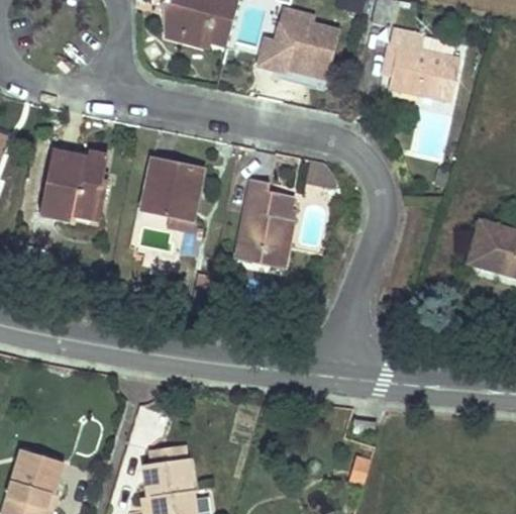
[(207,38),(217,41),(227,43),(238,0),(166,0),(167,34),(184,38),(186,32),(207,38)]
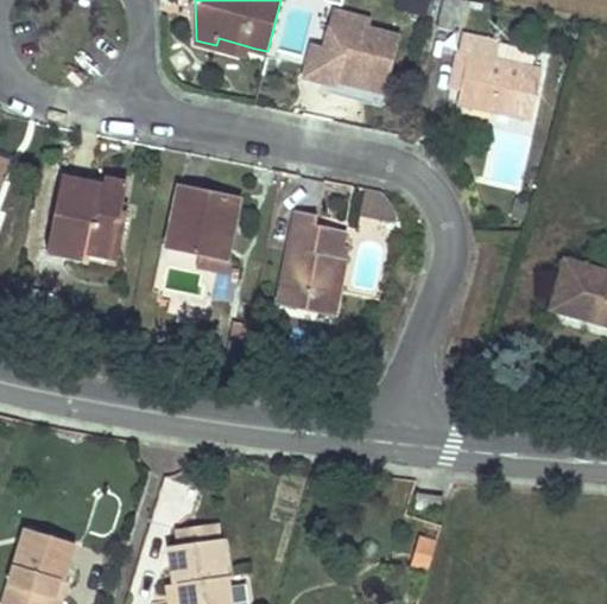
[(397,0),(397,2),(424,10),(425,0),(397,0)]
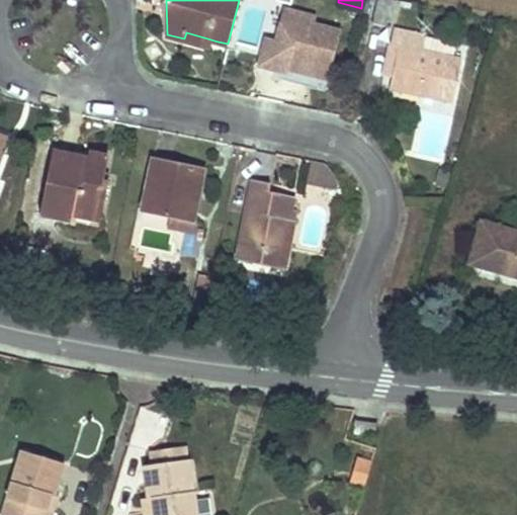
[(376,0),(372,21),(386,24),(392,0),(376,0)]
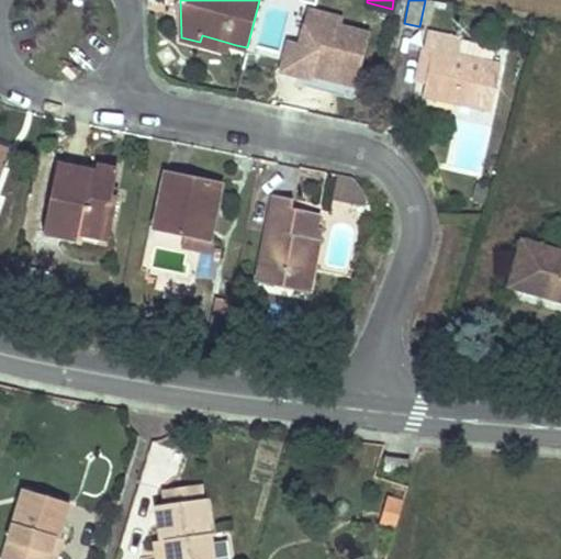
[(302,36),(311,38),(318,41),(316,52),(311,73),(356,85),(369,34),(339,26),(343,18),(310,9),(302,36)]
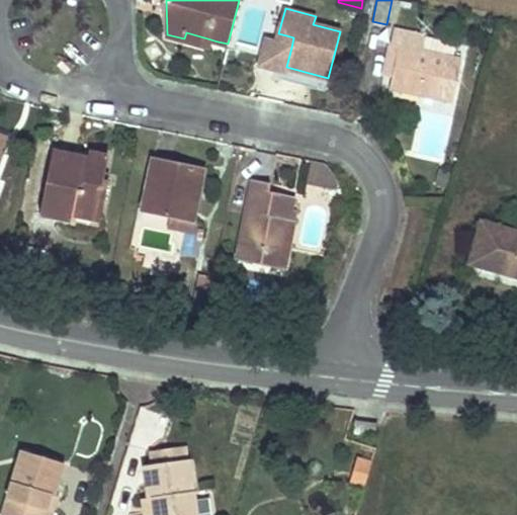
[(395,27),(393,35),(392,43),(399,46),(394,74),(403,87),(452,98),(460,58),(422,49),(425,33),(395,27)]
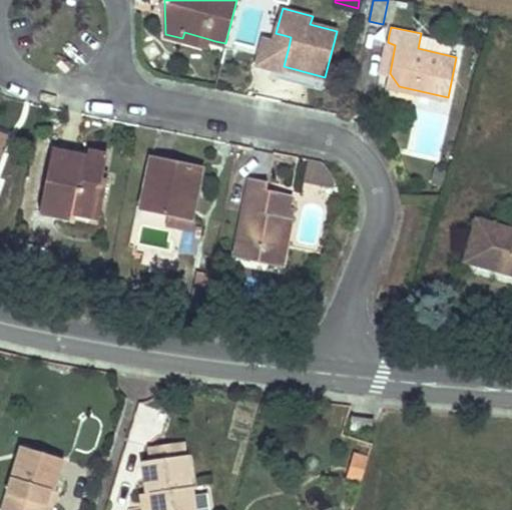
[(284,35),(276,33),(267,31),(259,61),(283,67),(284,66),(289,47),(291,37),(284,35)]
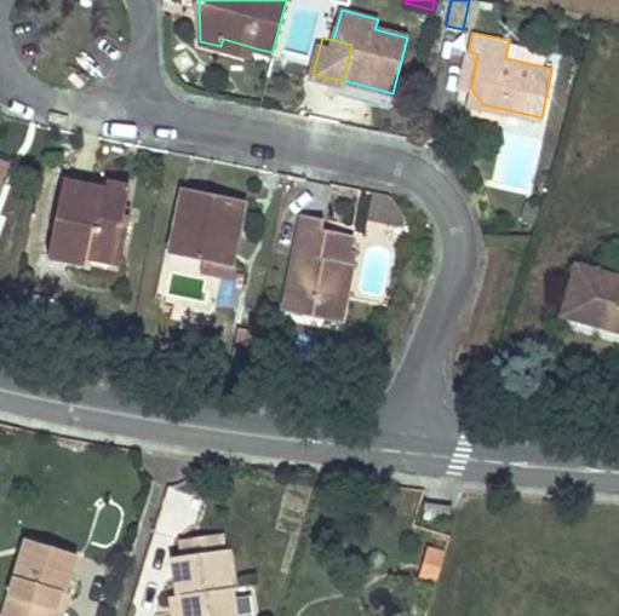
[(223,39),(221,46),(247,53),(248,46),(223,39)]
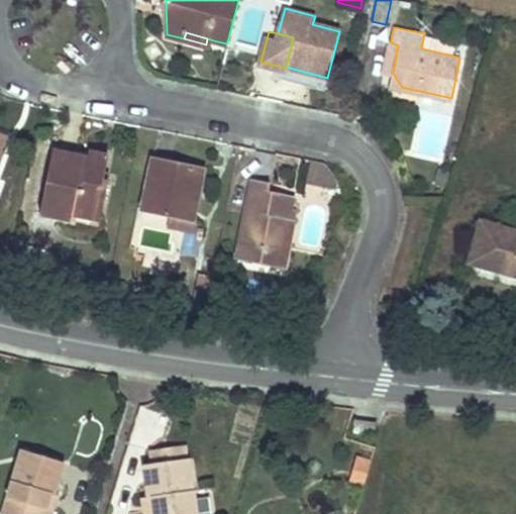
[(391,42),(385,74),(393,74),(398,45),(391,42)]
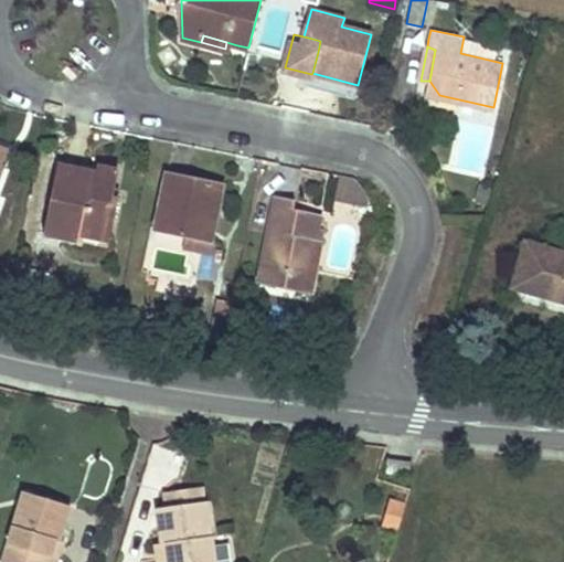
[(107,237),(112,218),(116,199),(110,198),(113,188),(116,168),(96,163),(95,170),(57,162),(41,234),(76,242),(77,240),(78,231),(106,236),(107,237)]
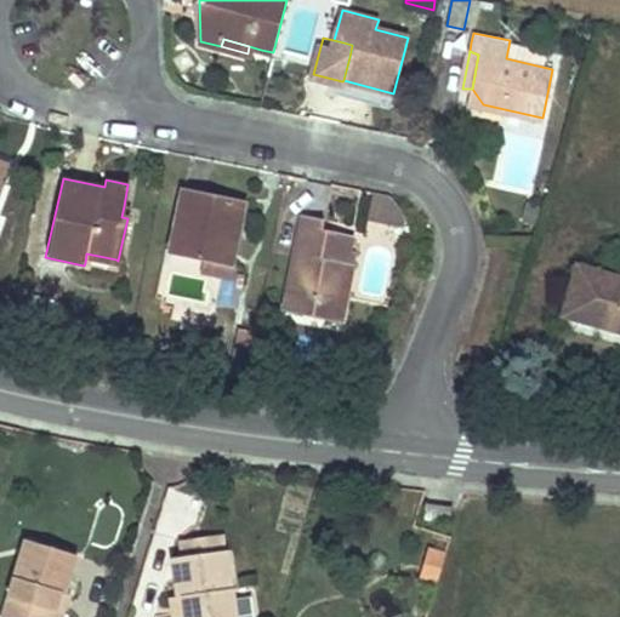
[(187,192),(202,194),(203,188),(189,184),(187,192)]
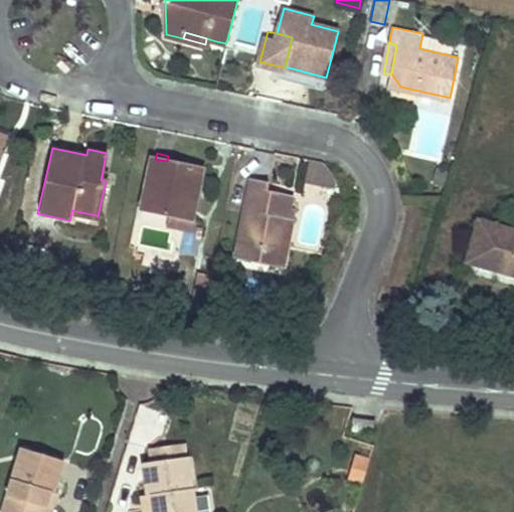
[(141,206),(155,210),(169,213),(183,216),(188,194),(197,196),(199,186),(195,185),(198,168),(167,161),(155,159),(152,158),(141,206)]
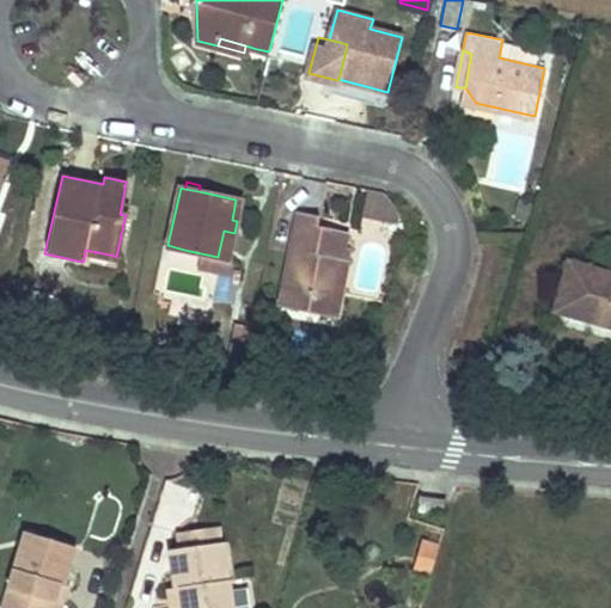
[(384,191),(367,188),(362,216),(398,222),(399,215),(384,191)]
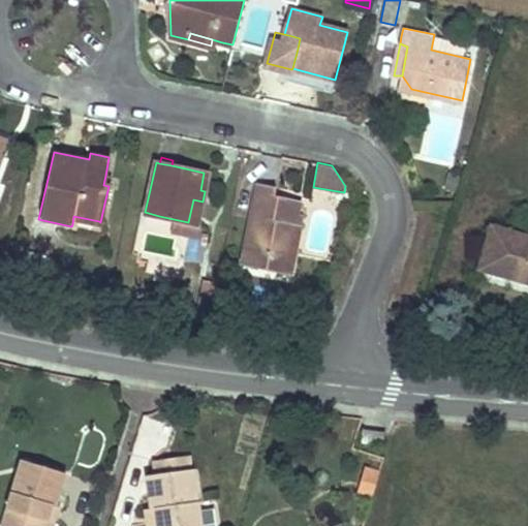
[(299,224),(297,223),(293,223),(296,214),(299,199),(273,194),(275,186),(258,182),(241,264),(265,269),(268,254),(291,258),(299,224)]
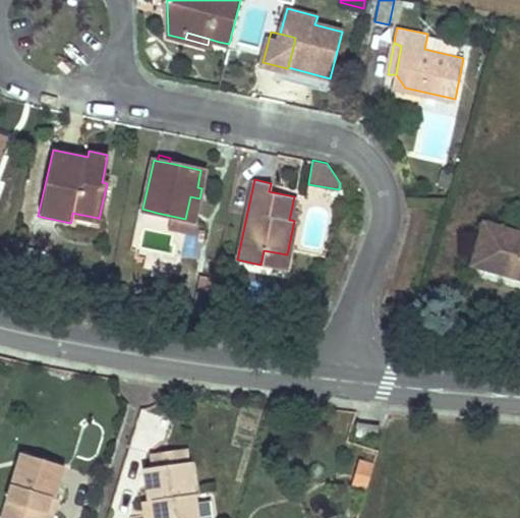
[(168,229),(191,233),(199,198),(190,196),(185,219),(171,216),(168,229)]
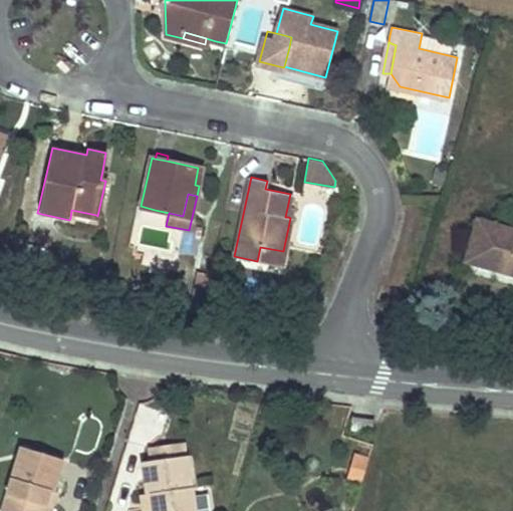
[(71,210),(70,218),(94,223),(96,215),(71,210)]
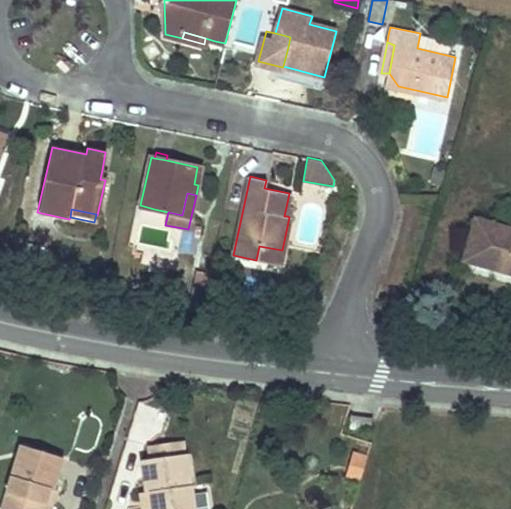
[(510,227),(476,218),(471,238),(465,259),(510,271),(510,227)]
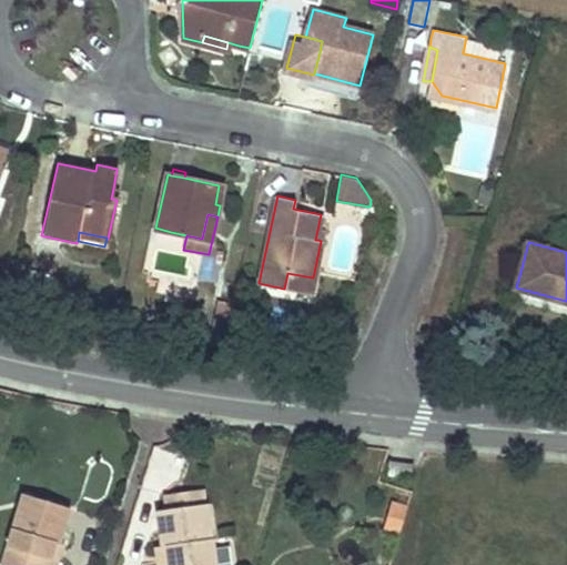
[(23,295),(28,273),(20,271),(16,294),(23,295)]
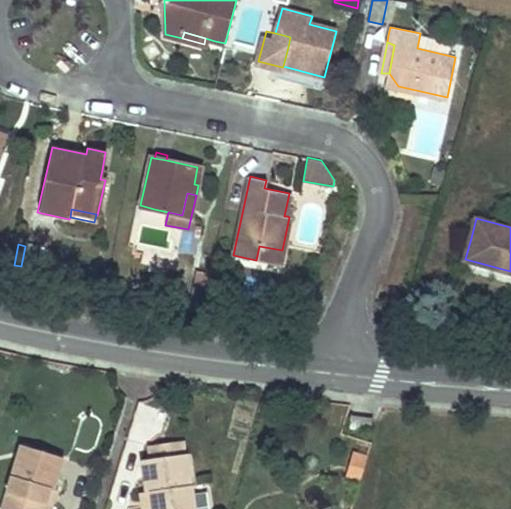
[(256,260),(280,265),(282,250),(259,246),(256,260)]
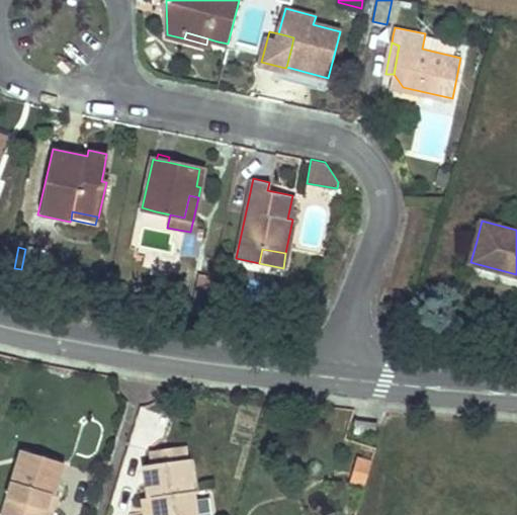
[(206,307),(211,276),(198,273),(192,305),(206,307)]
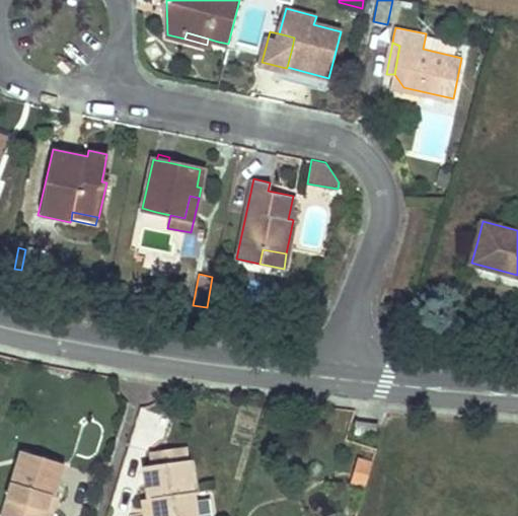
[(212,288),(217,289),(222,290),(224,280),(214,278),(212,288)]
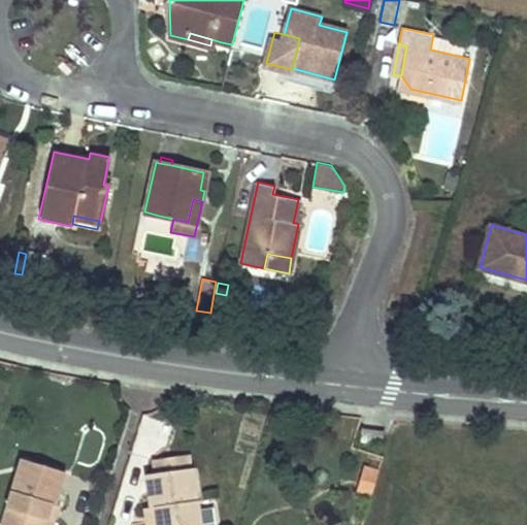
[(380,441),(382,429),(359,425),(358,439),(380,441)]
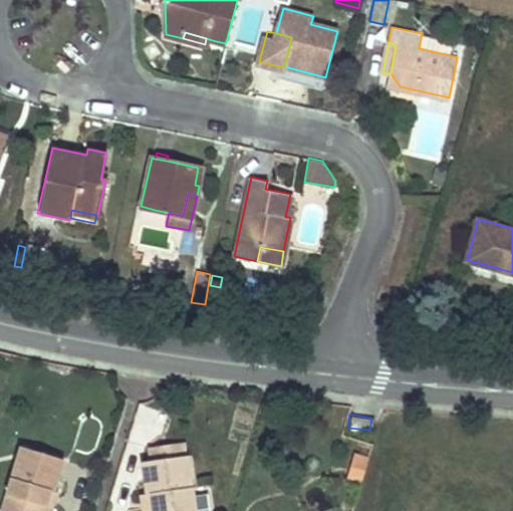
[(169,445),(170,458),(182,456),(180,443),(169,445)]
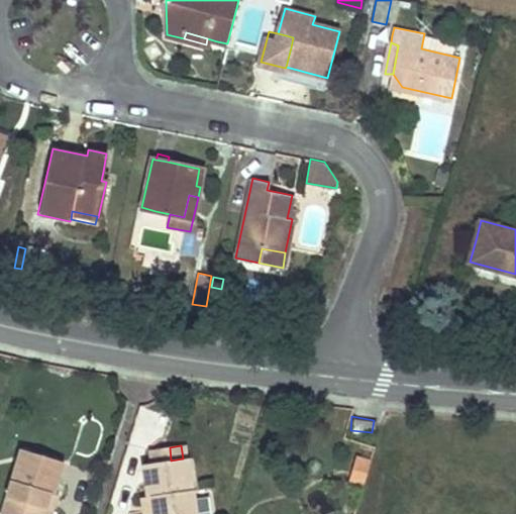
[(52,495),(56,478),(61,460),(19,447),(0,513),(41,513),(47,494),(52,495)]
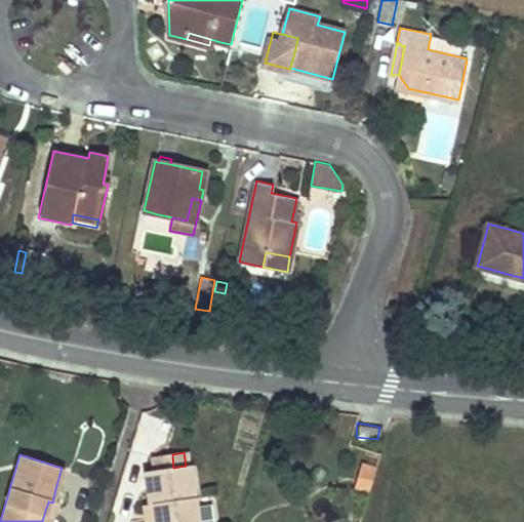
[(144,473),(148,505),(157,504),(158,516),(155,517),(155,521),(196,521),(190,466),(186,466),(173,468),(172,454),(150,457),(151,472),(144,473)]
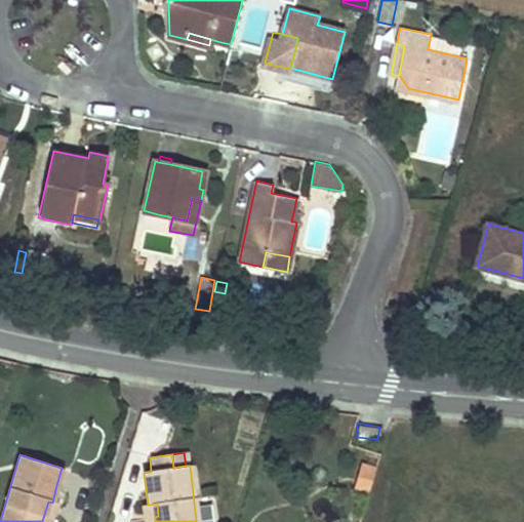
[(368,491),(374,469),(362,466),(355,488),(368,491)]
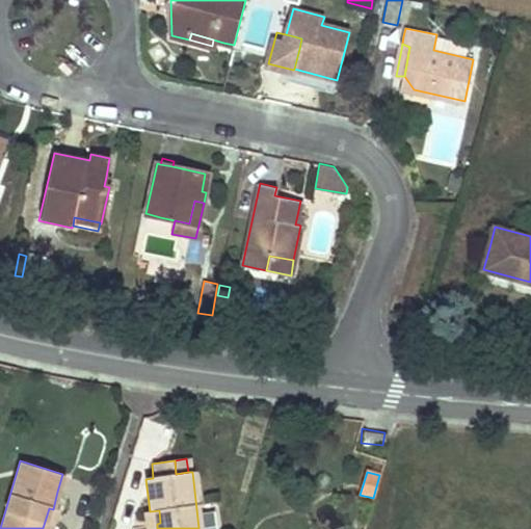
[(52,528),(57,510),(53,509),(49,508),(43,528),(52,528)]
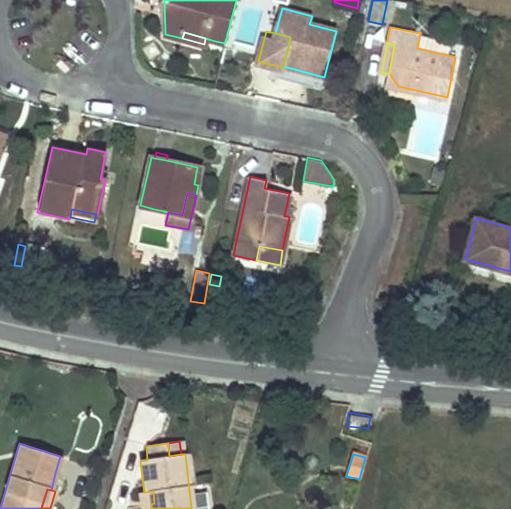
[(139,492),(141,508),(151,508),(151,504),(154,503),(153,491),(144,492),(139,492)]
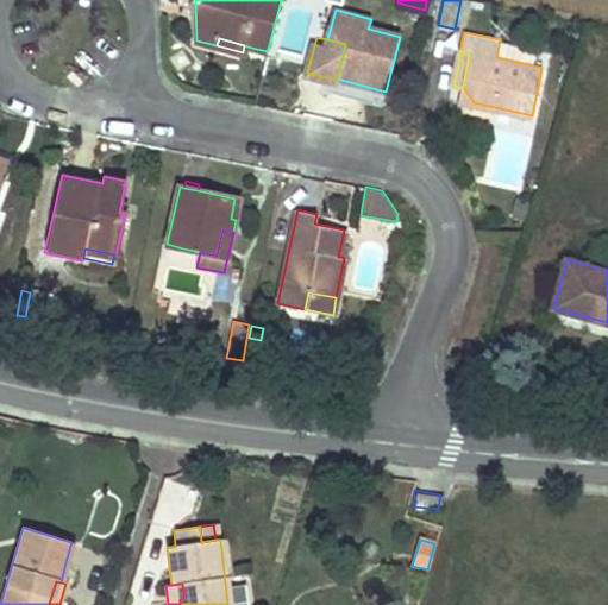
All buildings are outlined.
